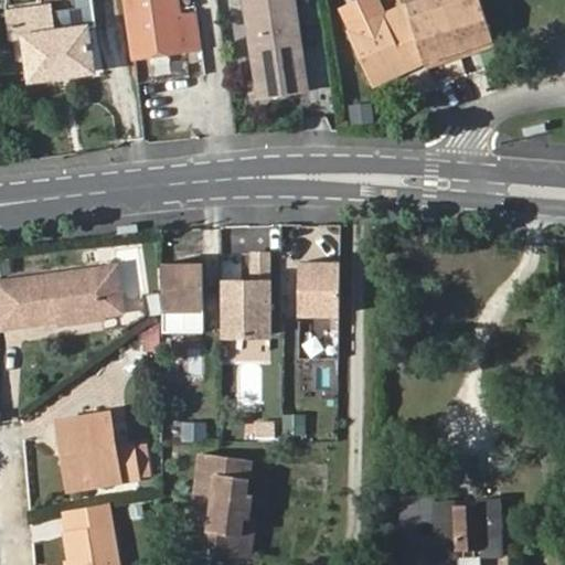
[(201,48),(195,10),(179,11),(177,0),(126,0),(134,56),(201,48)]
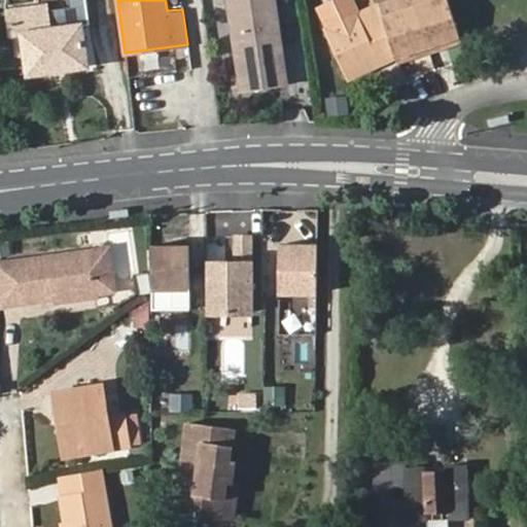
[(224,0),(239,92),(286,85),(274,0),(224,0)]
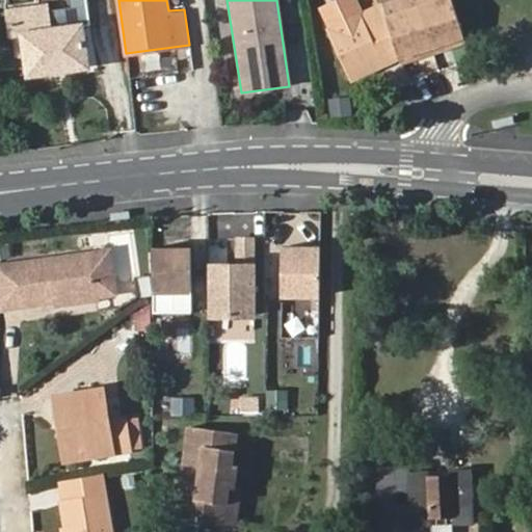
[(351,0),(338,0),(319,8),(328,29),(324,31),(344,77),(394,54),(393,48),(384,24),(378,6),(358,16),(351,0)]
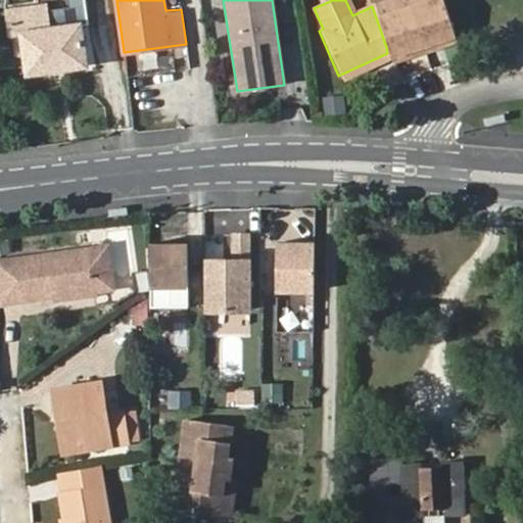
[(418,42),(405,0),(370,0),(372,6),(378,24),(386,47),(394,44),(396,50),(406,47),(418,42)]
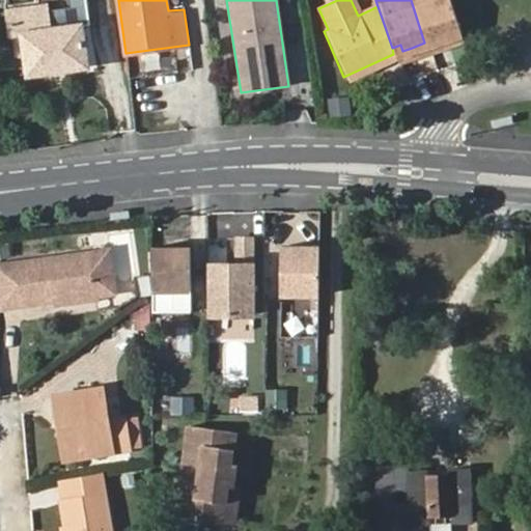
[(439,39),(447,36),(446,31),(455,28),(446,0),(411,0),(424,43),(439,39)]
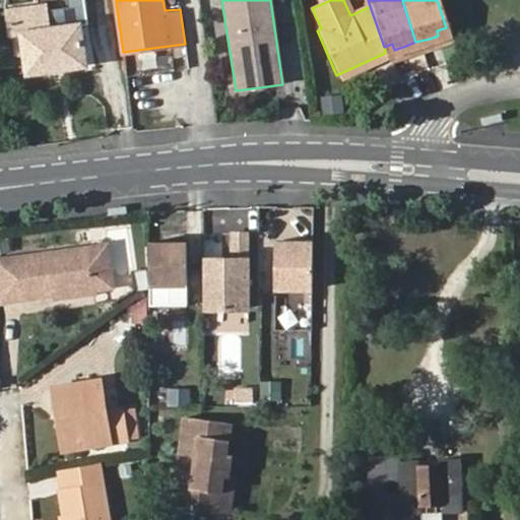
[(13,37),(24,33),(30,72),(86,64),(79,26),(50,30),(47,7),(10,11),(13,37)]
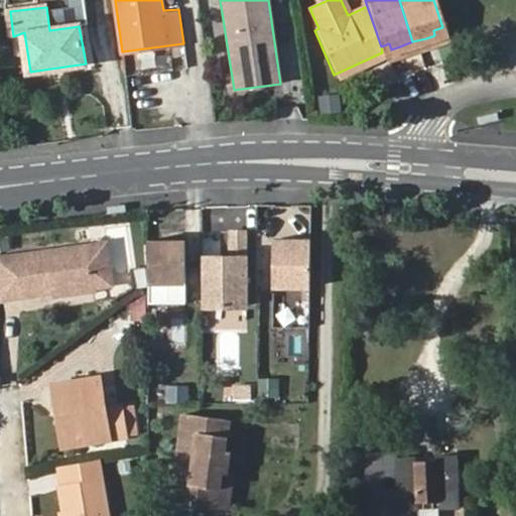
[(412,41),(415,48),(427,43),(426,38),(412,41)]
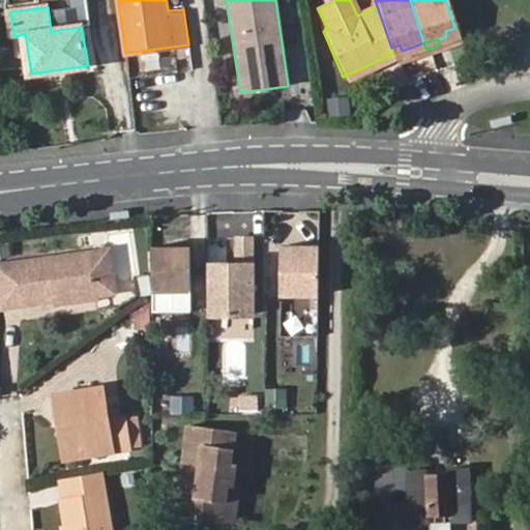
[(413,54),(427,50),(423,42),(411,48),(413,54)]
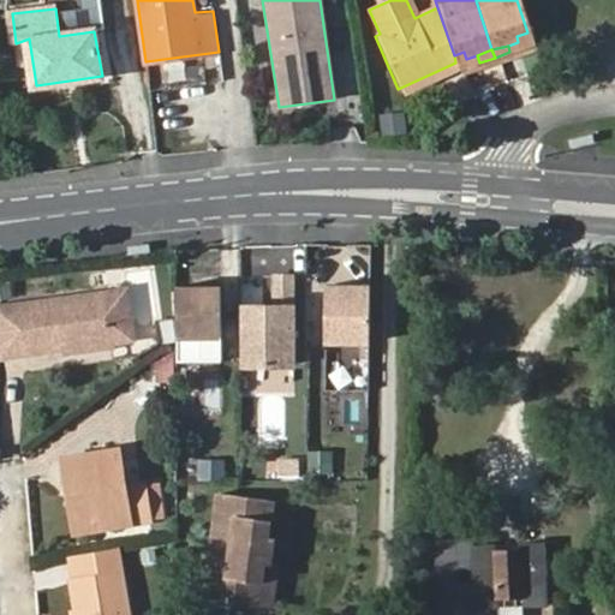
[(454,55),(455,63),(466,59),(464,52),(454,55)]
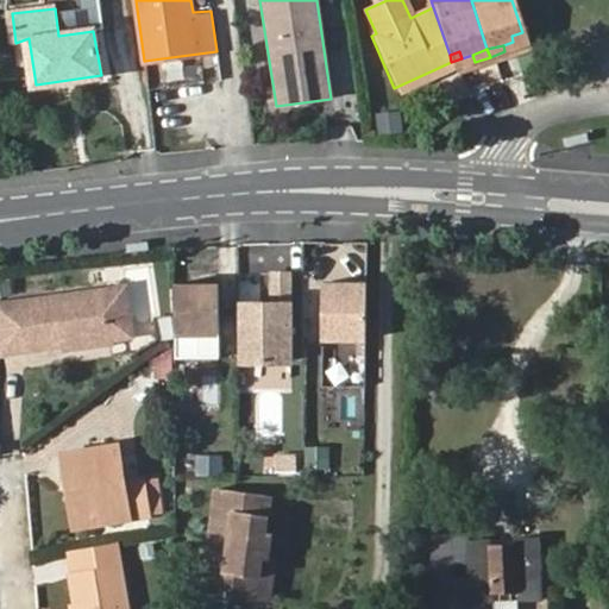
[(401,112),(377,111),(376,131),(400,132),(401,112)]
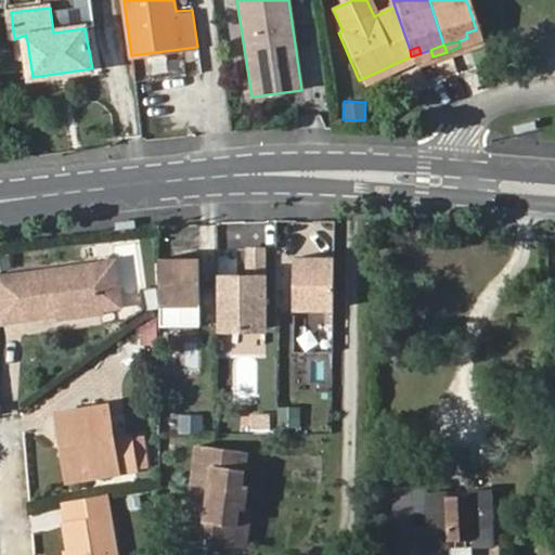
[(260,246),(244,247),(245,273),(215,274),(216,327),(261,326),(260,246)]
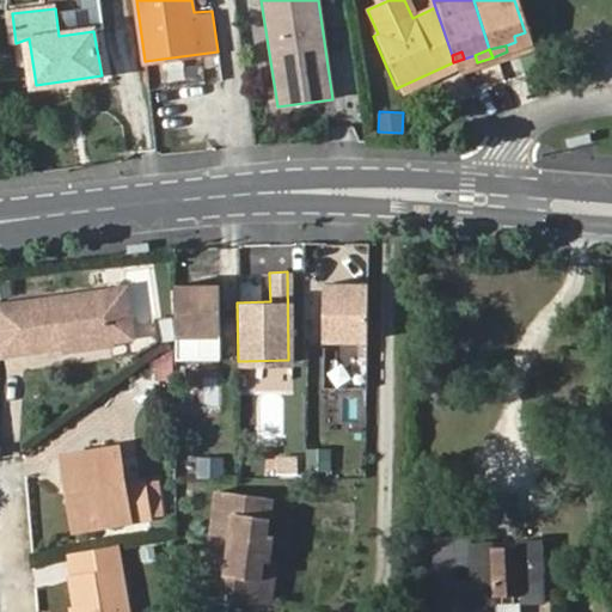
[(215,280),(172,281),(172,330),(216,330),(215,280)]
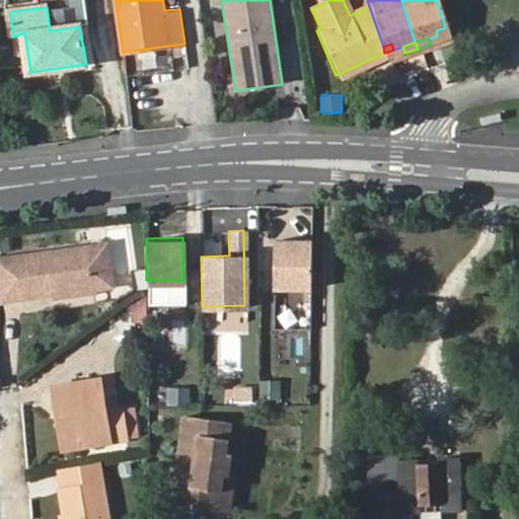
[(102,241),(85,244),(91,285),(108,283),(102,241)]
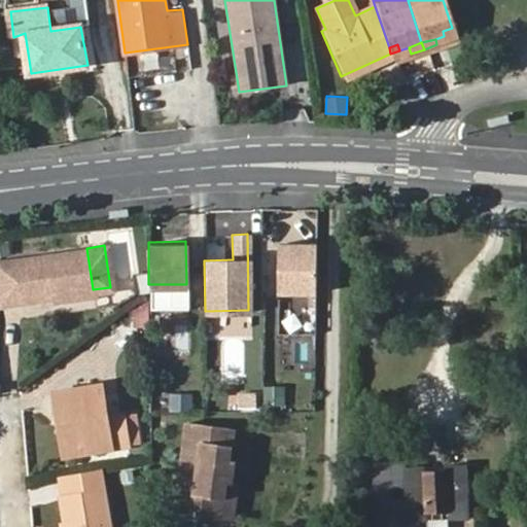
[(312,295),(312,247),(274,248),(275,296),(312,295)]
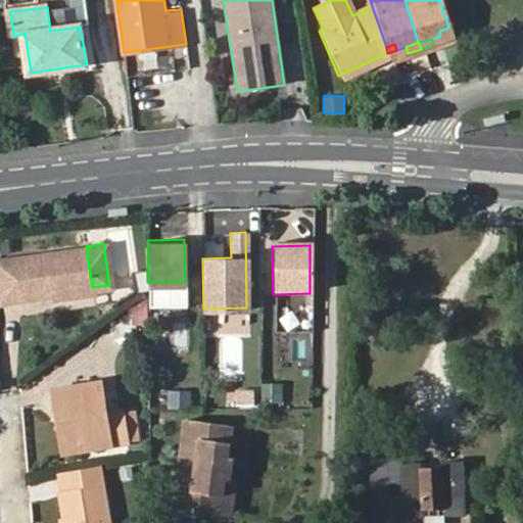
[(86,246),(9,256),(14,296),(51,292),(51,291),(50,289),(73,285),(74,293),(92,290),(92,287),(86,246)]
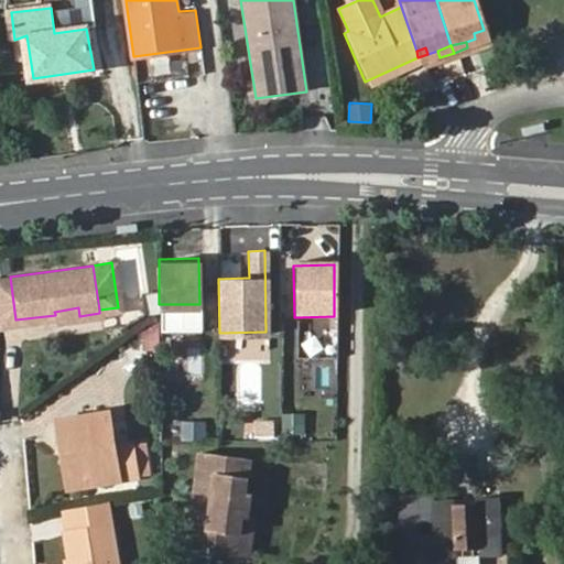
[(0,322),(15,320),(10,277),(0,277),(0,322)]
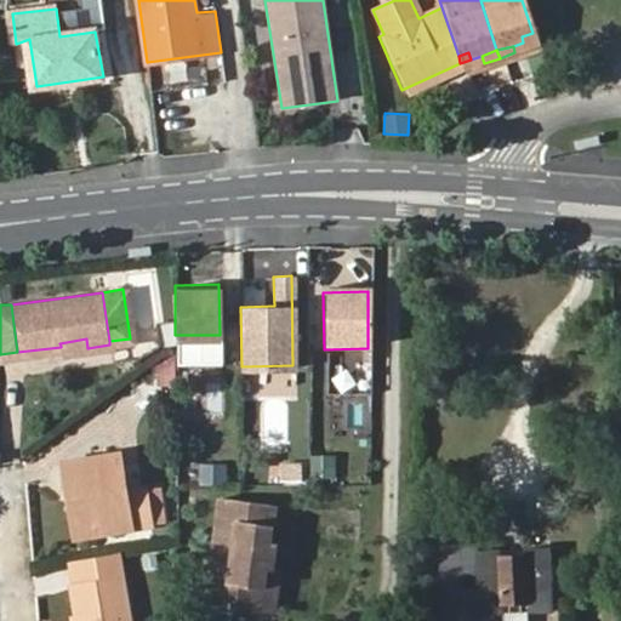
[(86,339),(60,343),(61,347),(62,352),(87,348),(86,339)]
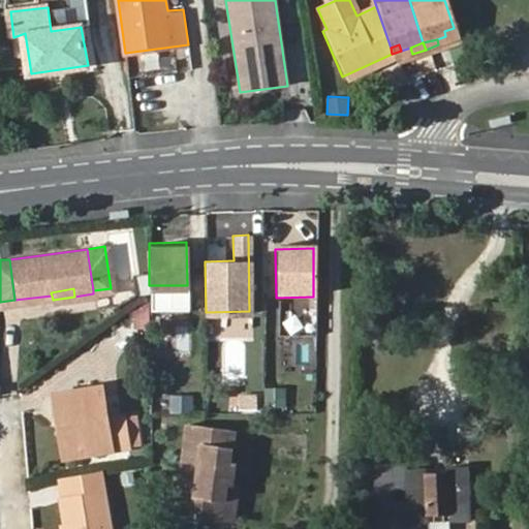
[(55,392),(59,415),(64,414),(69,448),(109,441),(110,447),(127,444),(123,414),(106,416),(101,384),(55,392)]
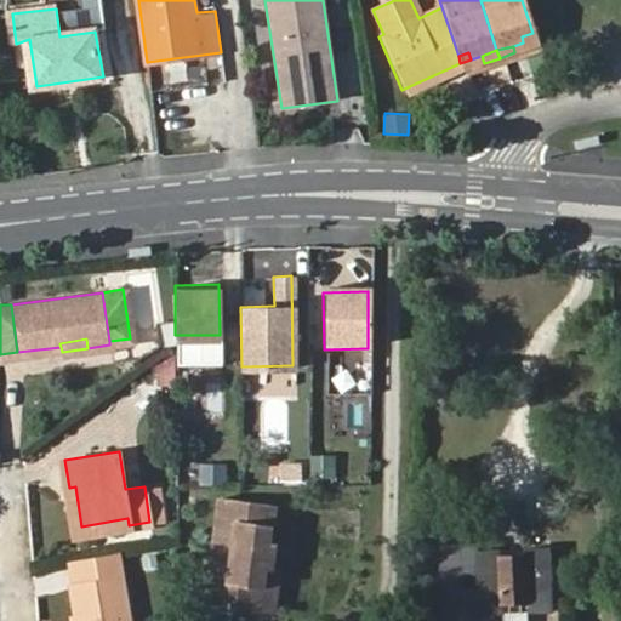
[(336,476),(336,455),(309,455),(309,477),(336,476)]
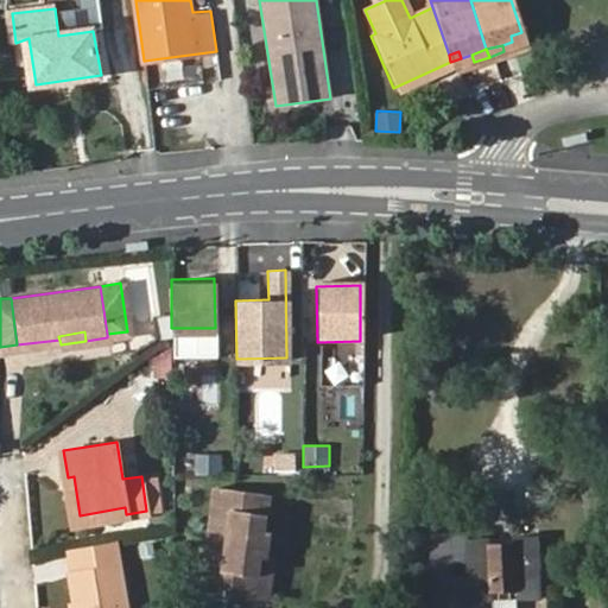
[(221,453),(194,454),(195,476),(222,474),(221,453)]
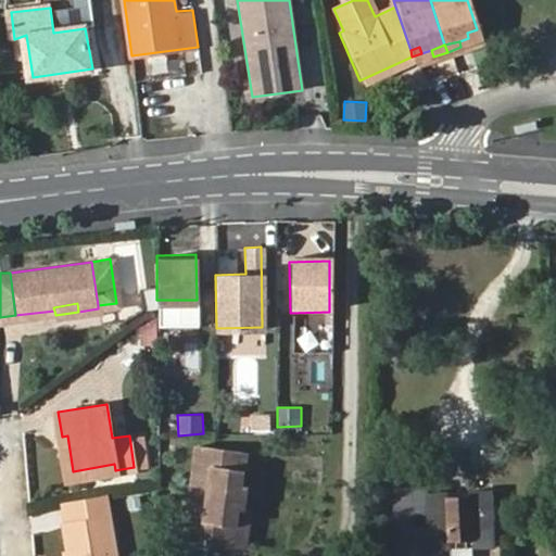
[(270,415),(251,416),(251,427),(270,427),(270,415)]
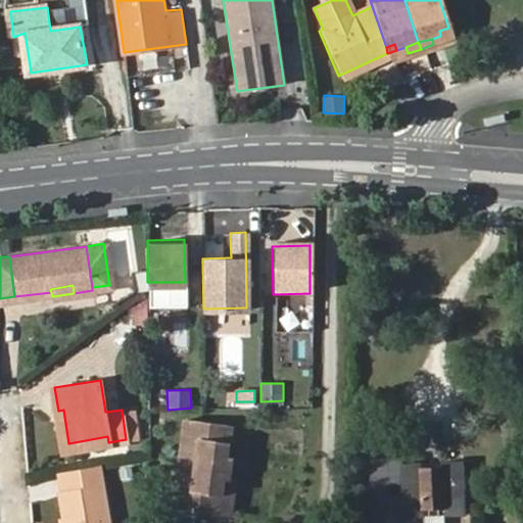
[(63,410),(58,411),(63,444),(64,449),(108,442),(107,436),(68,443),(63,410)]
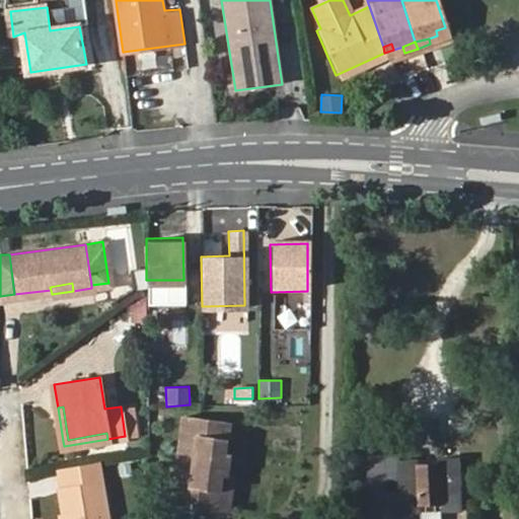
[(183,417),(176,487),(192,489),(189,507),(218,510),(222,473),(226,473),(228,455),(224,454),(227,423),(183,417)]
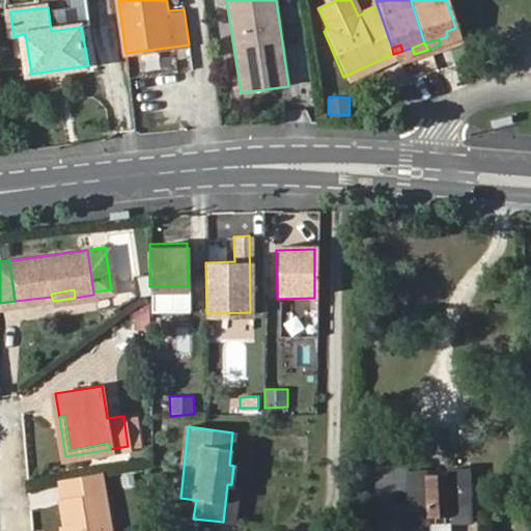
[(386,464),(381,530),(415,530),(416,523),(436,523),(435,513),(457,513),(457,523),(477,522),(476,469),(457,470),(457,475),(435,475),(435,470),(416,470),(415,464),(386,464)]
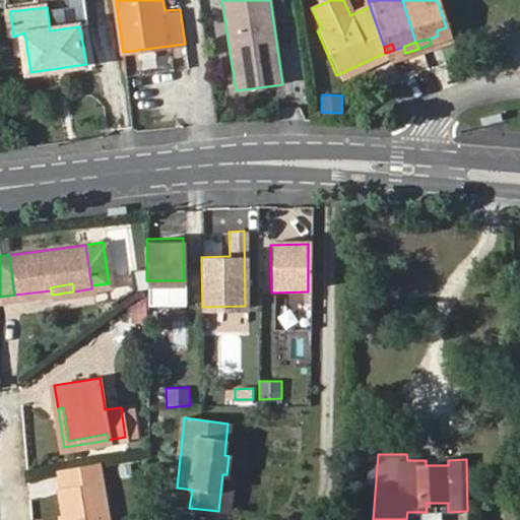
[(62,489),(66,514),(70,513),(71,519),(109,519),(104,481),(100,462),(64,468),(67,488),(62,489)]
